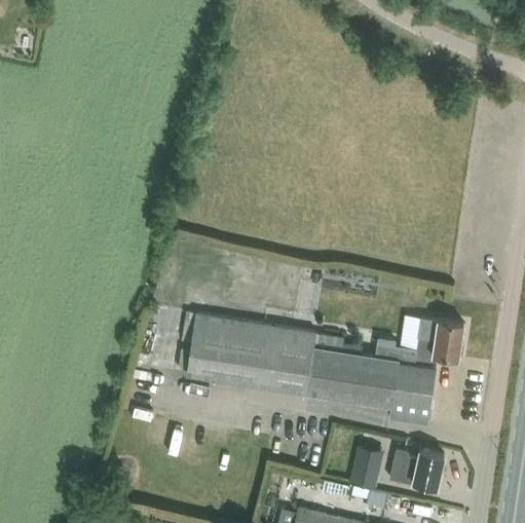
[(436,368),(432,368),(434,356),(458,359),(463,324),(438,321),(420,319),(415,349),(394,346),(395,340),(377,337),(374,357),(341,351),(343,339),(315,335),(315,333),(185,312),(181,340),(191,342),(186,374),(392,407),(391,418),(427,423),(436,368)]
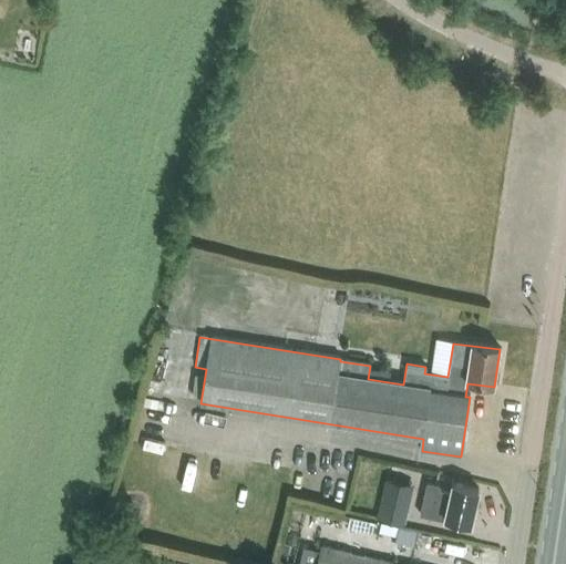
[(387,481),(377,520),(401,525),(407,500),(398,498),(401,484),(387,481)]
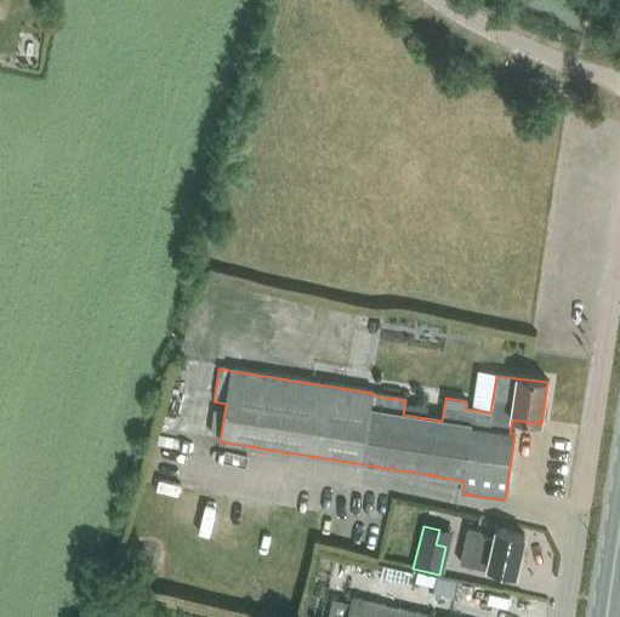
[(482,533),(467,531),(459,566),(488,572),(488,569),(516,575),(524,537),(495,531),(494,541),(481,538),(482,533)]
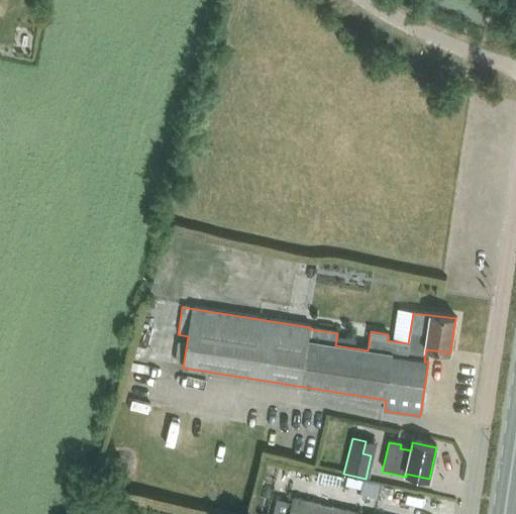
[(338,488),(340,477),(319,472),(316,483),(338,488)]
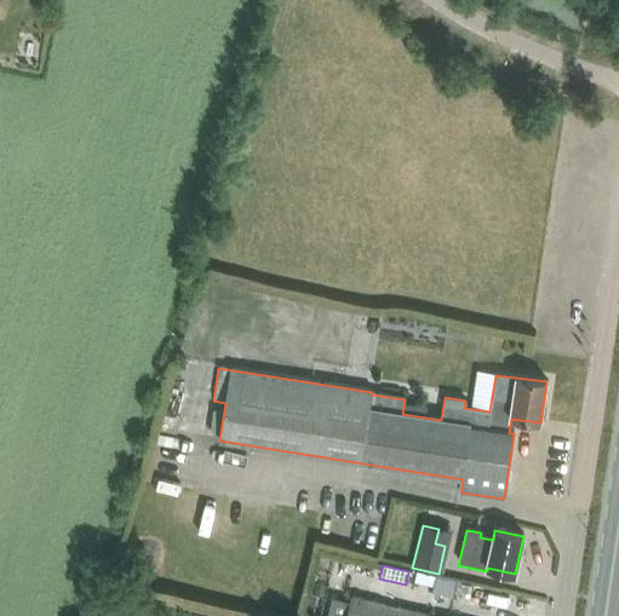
[(427,615),(350,598),(347,615),(427,615)]
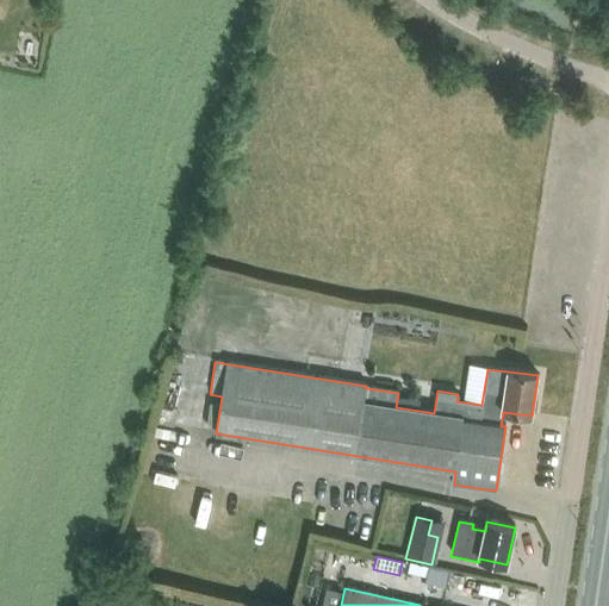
All buildings are outlined.
